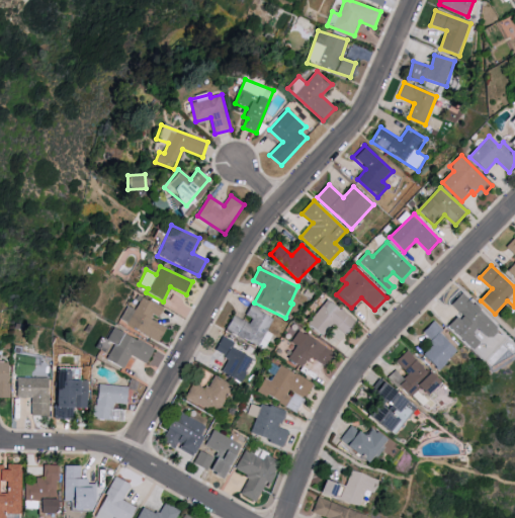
[(449,327),(471,351),(484,340),(485,342),(499,330),(464,292),(452,304),(462,315),(449,327)]
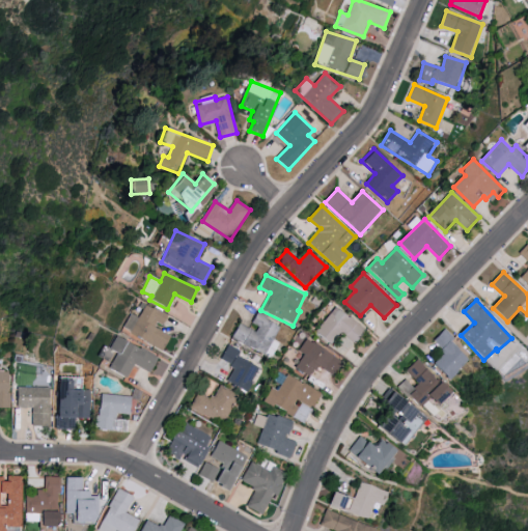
[(163,351),(171,334),(161,330),(167,315),(144,305),(138,318),(130,314),(121,330),(163,351)]
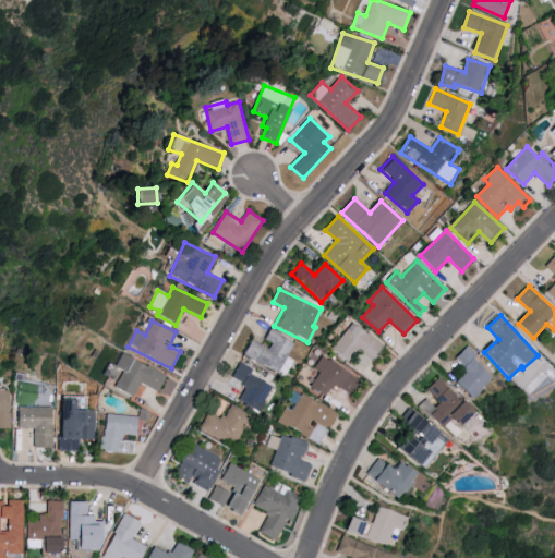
[(332,349),(346,361),(358,348),(374,361),(385,348),(353,322),(332,349)]
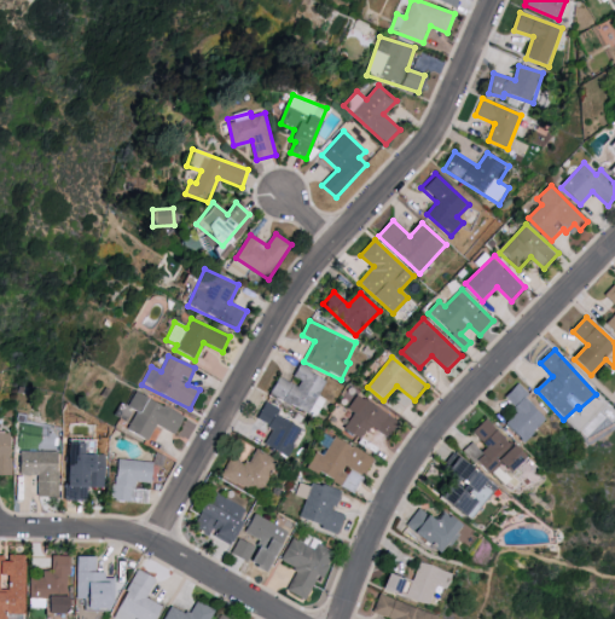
[(328,399),(320,395),(328,380),(300,365),(291,380),(280,375),(270,394),(318,420),(328,399)]
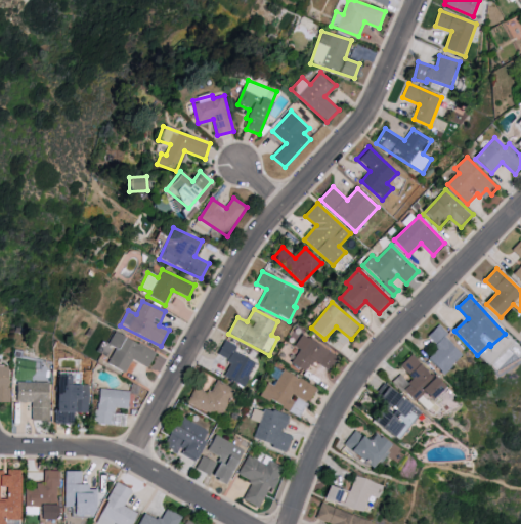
[(449,333),(440,323),(428,337),(439,348),(428,359),(444,376),(464,355),(445,338),(449,333)]
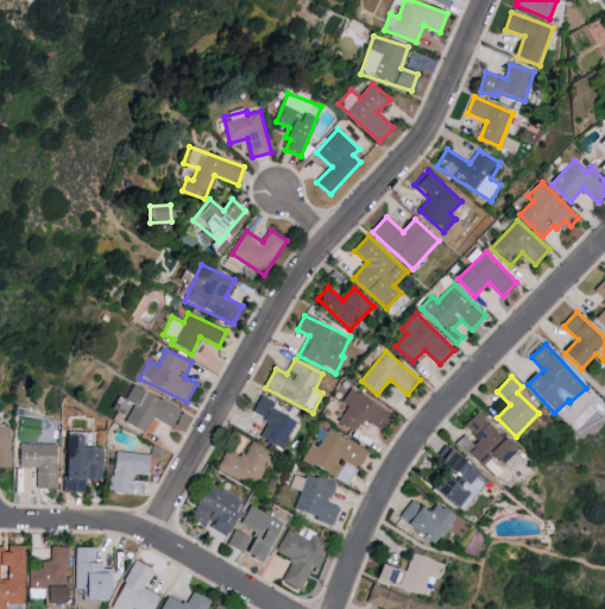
[(182,410),(132,385),(125,400),(133,405),(124,425),(145,435),(153,418),(172,427),(182,410)]
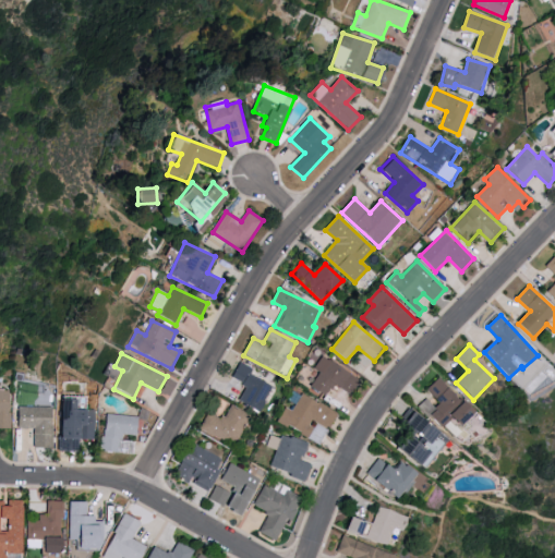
[(326,398),(335,384),(351,395),(361,380),(323,355),(314,370),(320,373),(311,387),(326,398)]
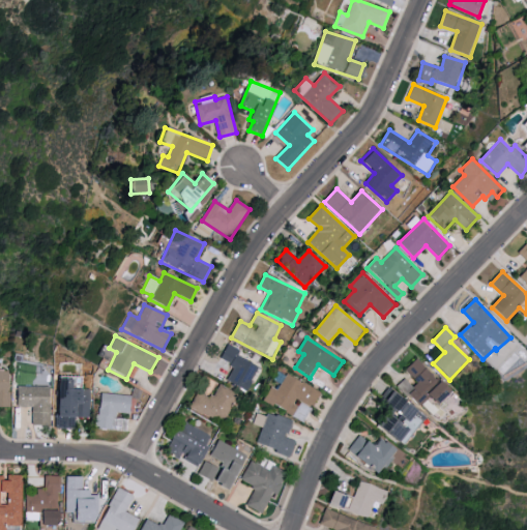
[(259,365),(238,357),(241,349),(228,344),(221,360),(234,365),(227,382),(249,391),(259,365)]
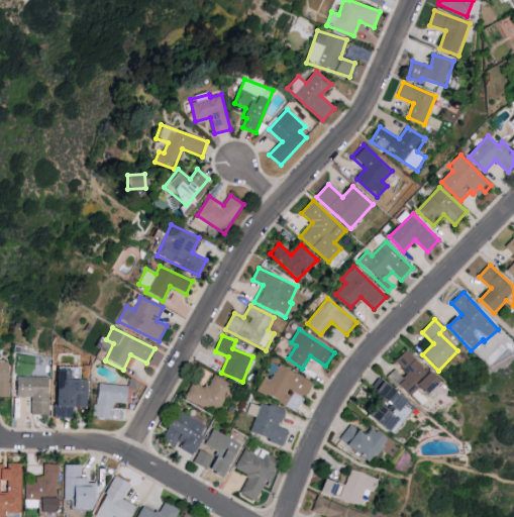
[(96,346),(109,351),(113,342),(101,336),(96,346)]
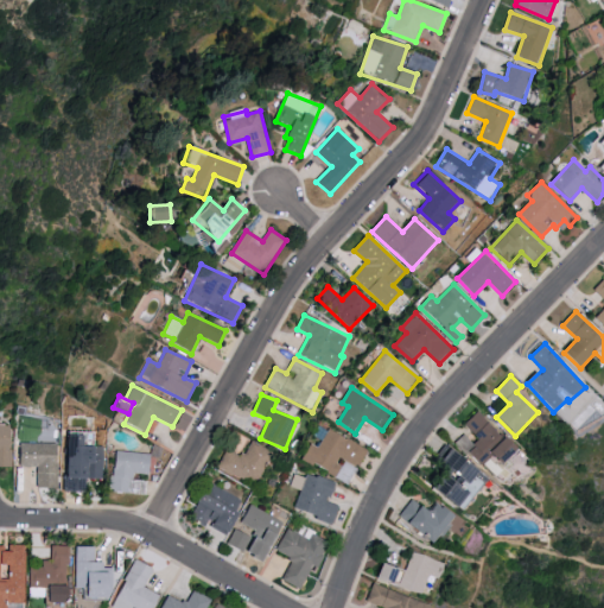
[(514,451),(482,410),(466,423),(479,439),(474,443),(466,435),(458,442),(478,468),(491,458),(497,466),(514,451)]
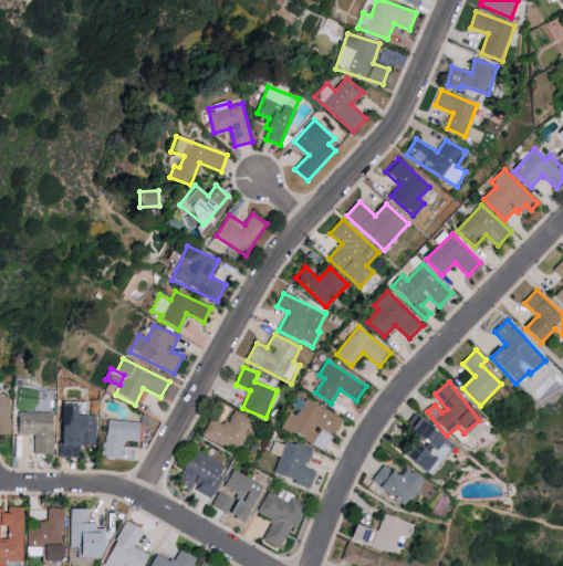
[(0,435),(13,436),(14,418),(9,418),(9,397),(0,397),(0,435)]
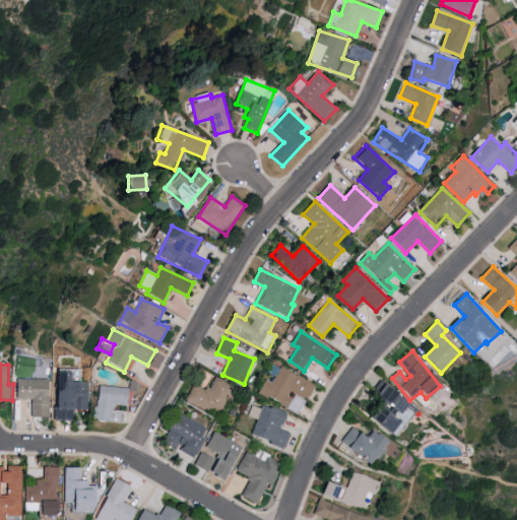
[(260,395),(301,412),(315,382),(282,368),(275,383),(266,379),(260,395)]
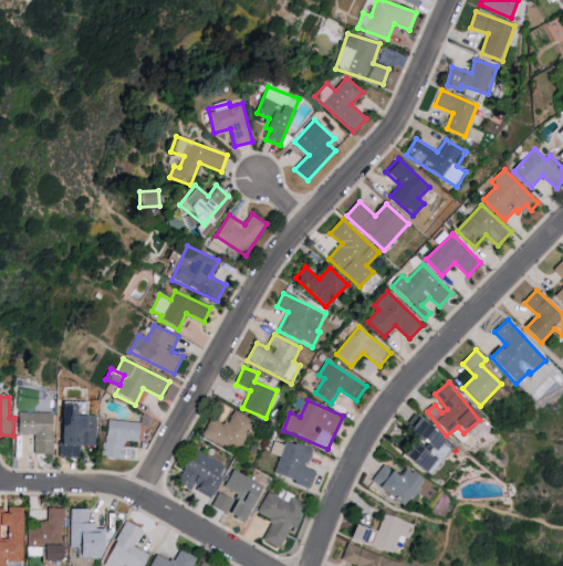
[(96,447),(96,417),(83,417),(83,405),(60,405),(60,458),(77,458),(77,447),(96,447)]
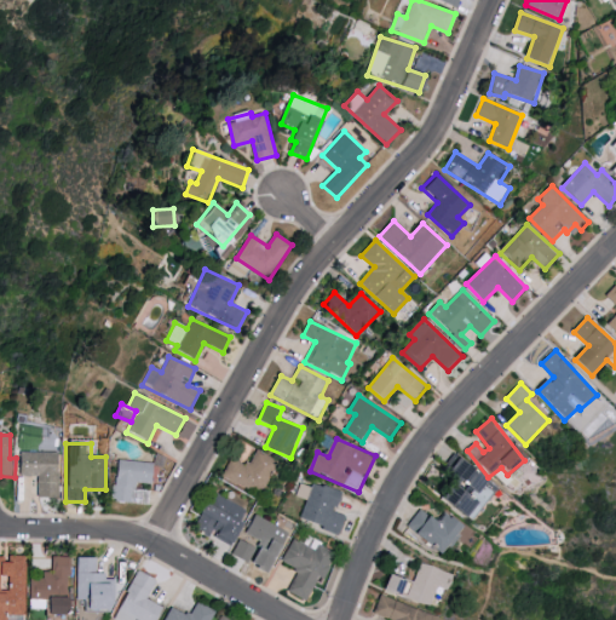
[(278,459),(258,451),(251,466),(231,458),(223,478),(264,497),(278,459)]
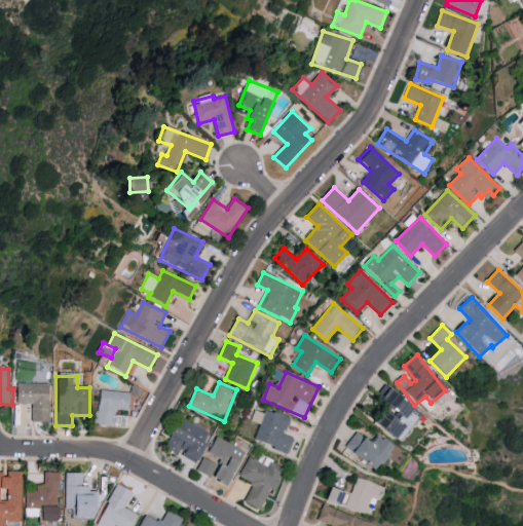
[(33,422),(50,422),(50,384),(17,383),(17,404),(34,404),(33,422)]
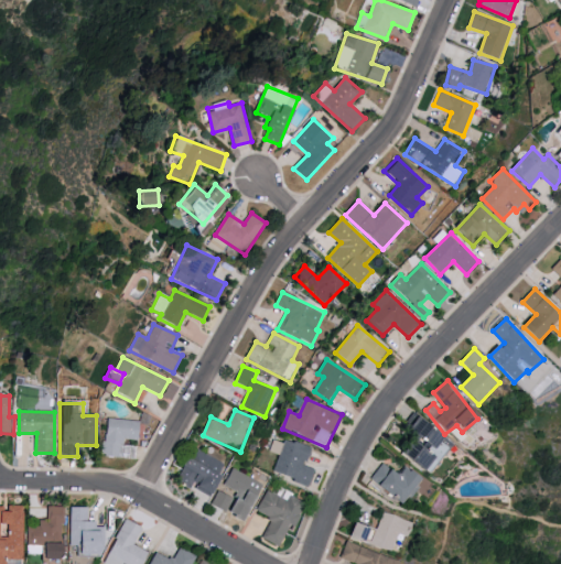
[(411,436),(398,456),(428,476),(451,443),(413,418),(405,432),(411,436)]
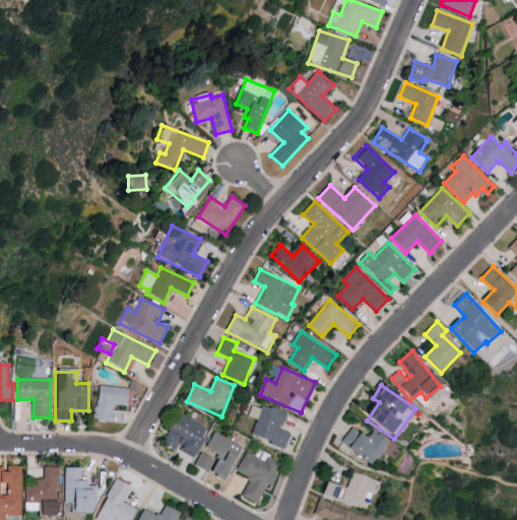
[(125,423),(129,388),(100,386),(95,420),(125,423)]
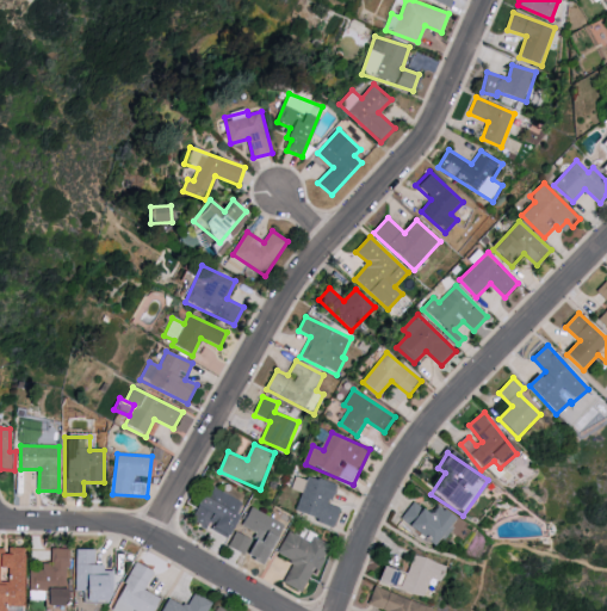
[(338,486),(298,474),(293,489),(302,493),(296,513),(335,525),(341,507),(332,505),(338,486)]
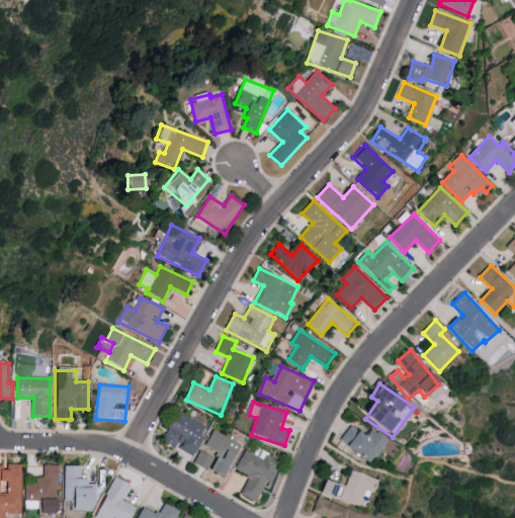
[(176,450),(177,448),(193,456),(207,425),(177,411),(161,443),(176,450)]
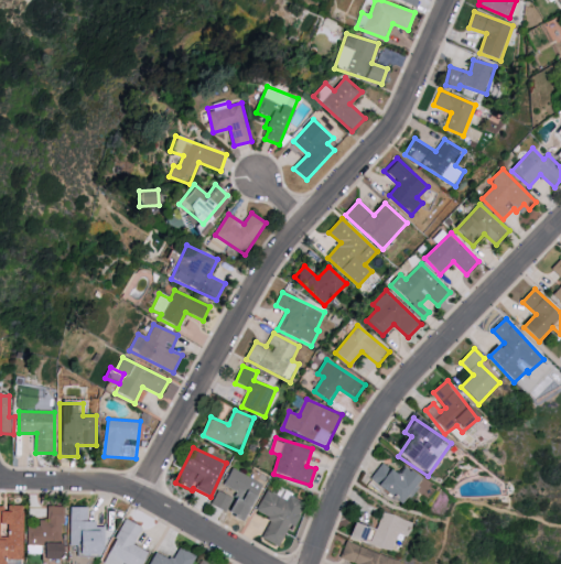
[(423,481),(403,467),(398,475),(383,464),(369,481),(400,505),(408,495),(411,497),(423,481)]
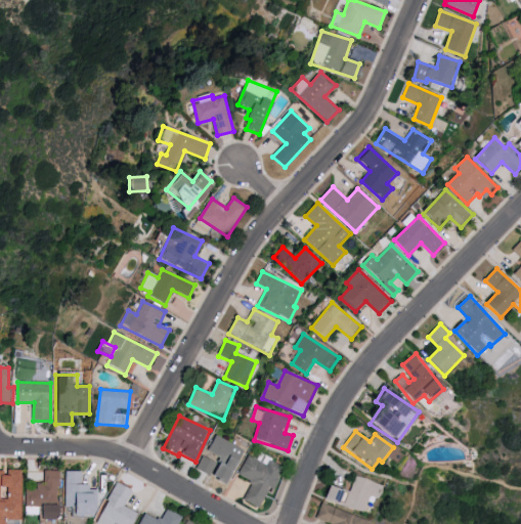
[(204,456),(197,470),(225,484),(244,449),(216,435),(208,451),(220,457),(217,464),(204,456)]
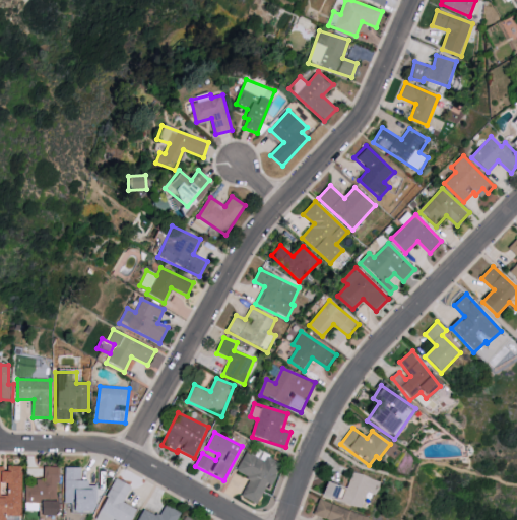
[(238,472),(250,477),(241,499),(258,505),(266,483),(272,485),(281,461),(261,453),(259,457),(246,452),(238,472)]
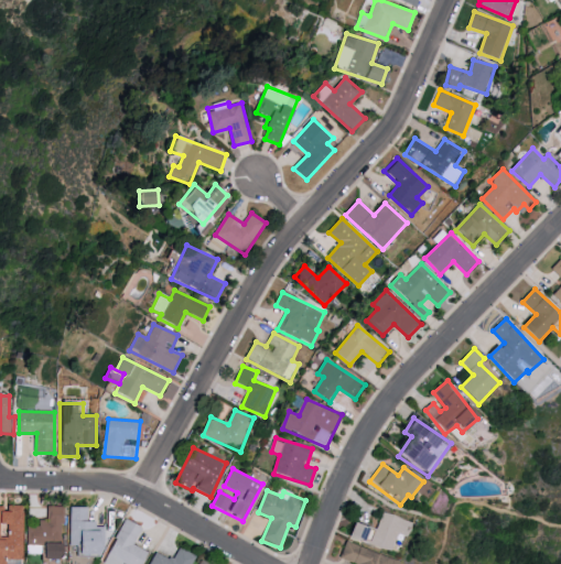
[(22,559),(23,505),(8,505),(8,506),(0,506),(0,563),(1,559),(22,559)]
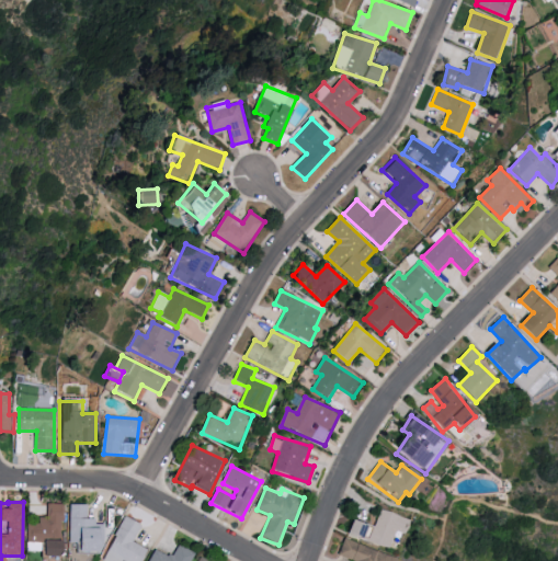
[(64,503),(48,503),(47,516),(40,516),(40,523),(27,523),(27,541),(42,541),(41,553),(63,553),(64,503)]
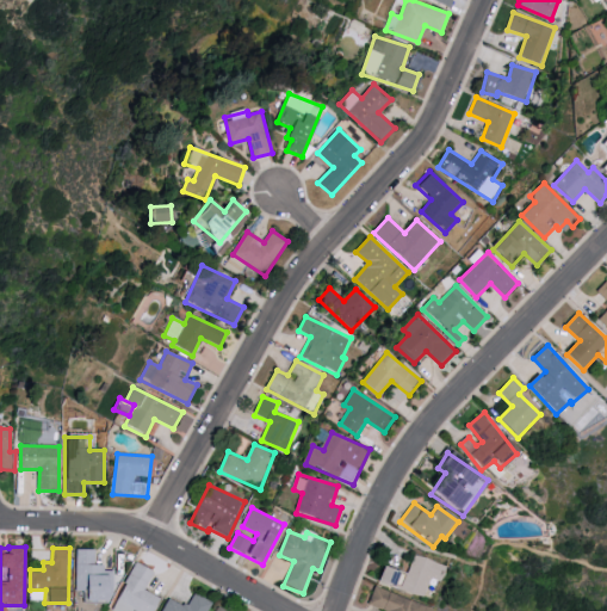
[(84,600),(105,600),(105,591),(113,591),(113,567),(95,567),(97,548),(78,548),(76,591),(84,591),(84,600)]
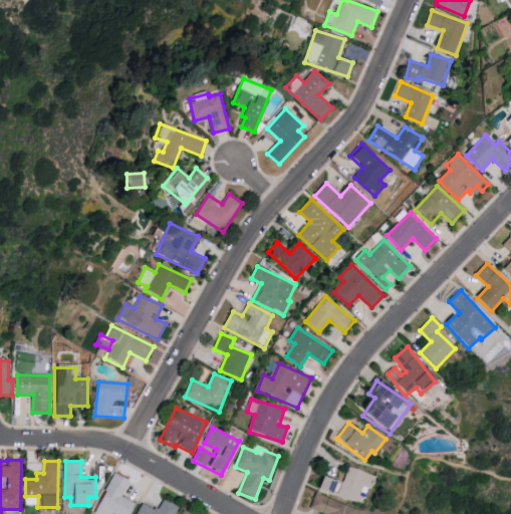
[(362,487),(370,489),(375,477),(349,467),(342,485),(321,477),(316,489),(356,504),(362,487)]
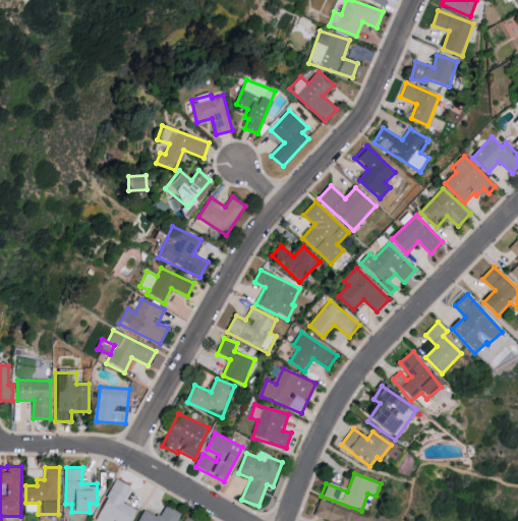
[(124,503),(132,486),(116,478),(96,519),(99,520),(113,520),(114,520),(116,520),(130,520),(136,509),(124,503)]
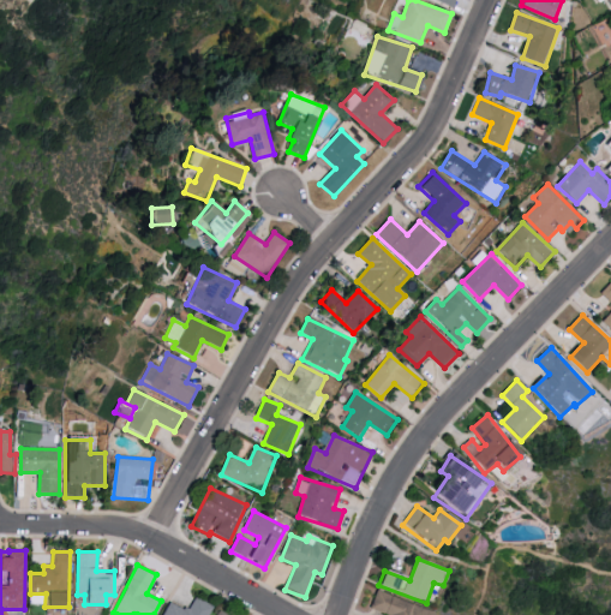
[(432,614),(433,611),(378,591),(372,608),(390,614),(432,614)]
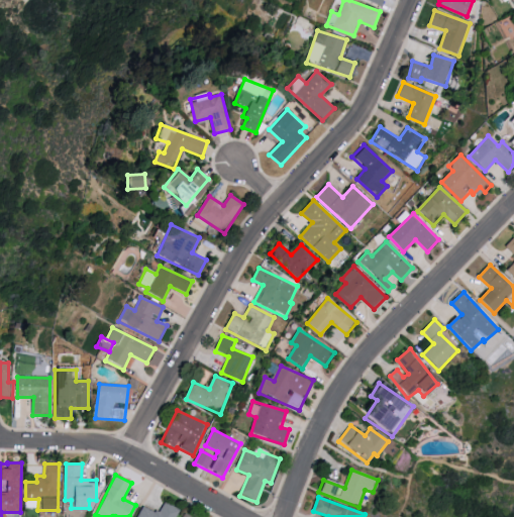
[(174,516),(179,507),(165,501),(160,512),(142,505),(136,516),(174,516)]
